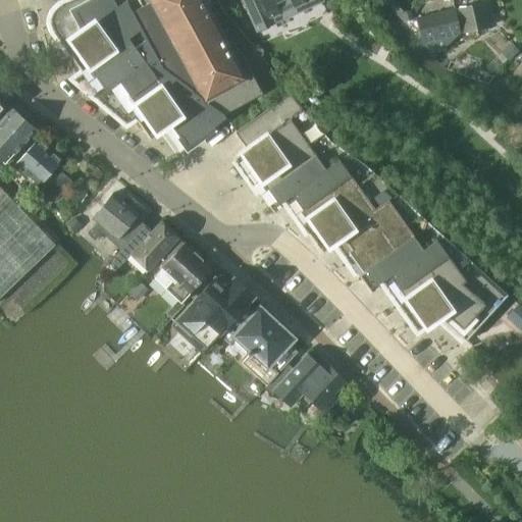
[(86,0),(64,8),(59,13),(56,21),(58,29),(74,52),(70,55),(83,71),(89,67),(93,73),(84,80),(126,115),(136,109),(142,116),(138,119),(149,137),(166,124),(183,148),(178,151),(179,152),(215,126),(214,125),(226,117),(223,114),(225,113),(163,68),(125,0),(86,0)]
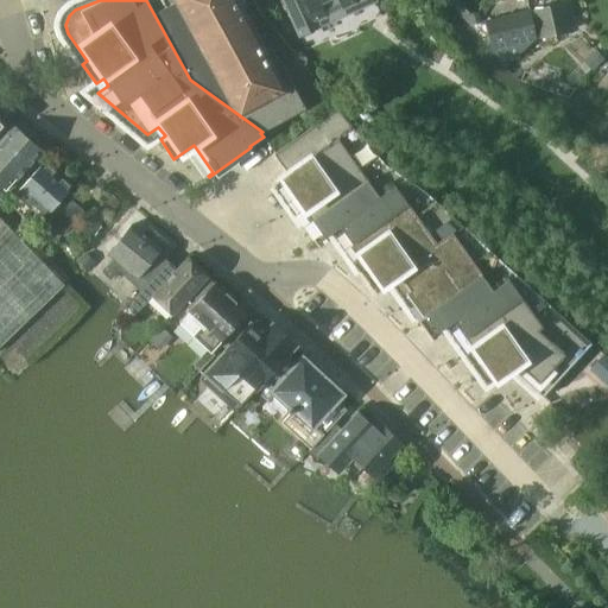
[(146,0),(190,80),(263,132),(306,108),(280,61),(273,65),(242,7),(247,5),(244,0),(146,0)]
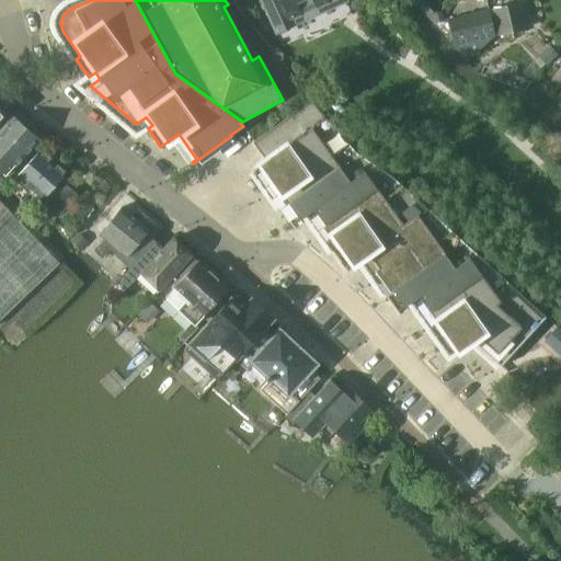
[(261,0),(276,33),(297,24),(294,18),(300,14),(316,8),(328,2),(327,0),(261,0)]
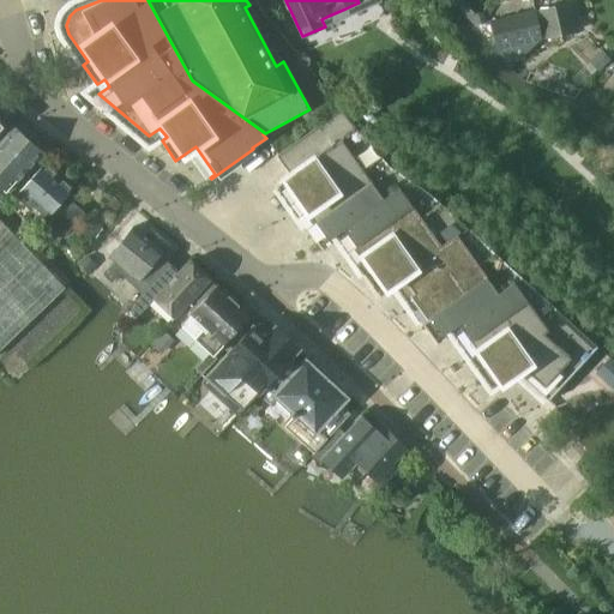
[(547,38),(576,31),(570,2),(540,10),(547,38)]
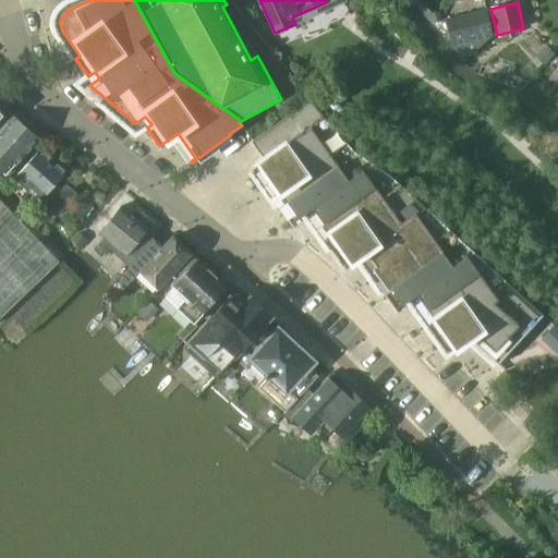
[(486,10),(445,20),(451,46),(464,60),(466,58),(470,55),(478,64),(489,55),(481,47),(492,35),(486,10)]
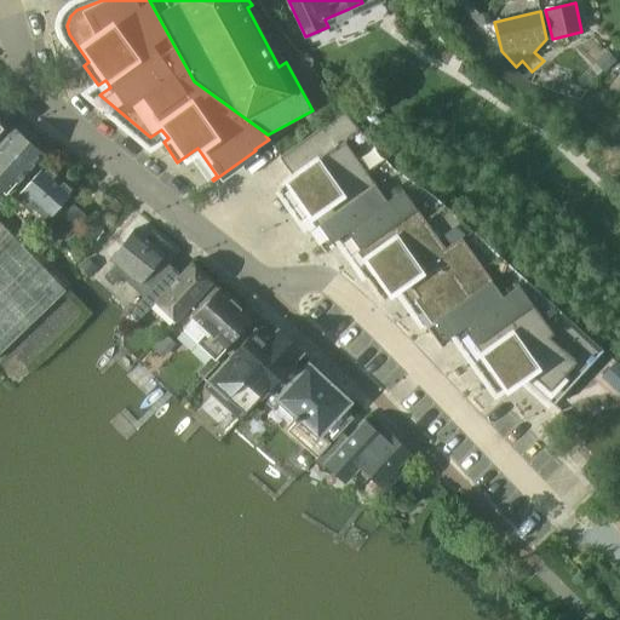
[(0,133),(7,126),(7,125),(10,121),(0,112),(0,133)]
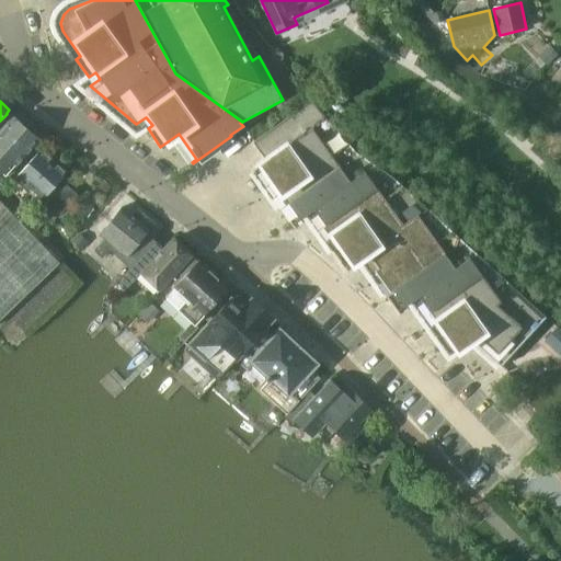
[(259,168),(277,195),(348,144),(311,101),(253,141),(266,161),(253,170),(254,171),(259,168)]
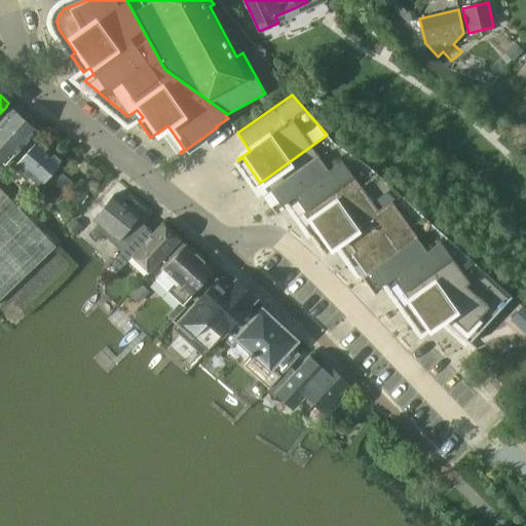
[(6,107),(0,113),(0,159),(4,163),(13,153),(14,155),(38,128),(37,128),(39,127),(31,120),(29,121),(16,110),(15,112),(6,107)]
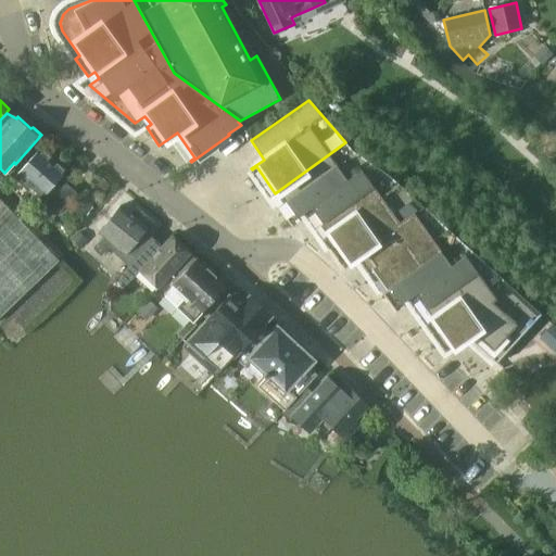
[(325,234),(396,181),(389,175),(353,151),(345,142),(275,193),(281,202),(277,205),(290,224),(308,210),(325,234)]
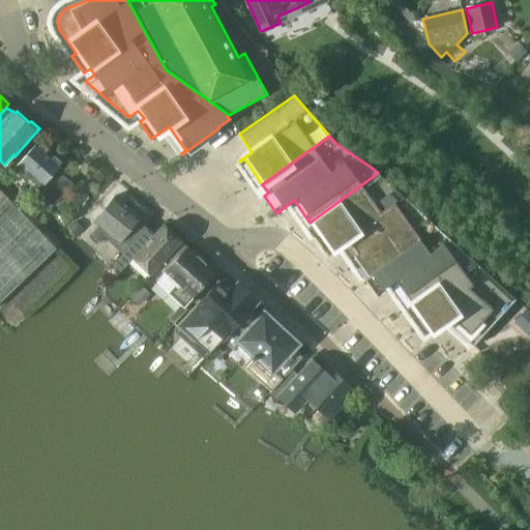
[(57,204),(74,184),(57,169),(62,163),(38,142),(17,167),(40,188),(40,187),(57,204)]
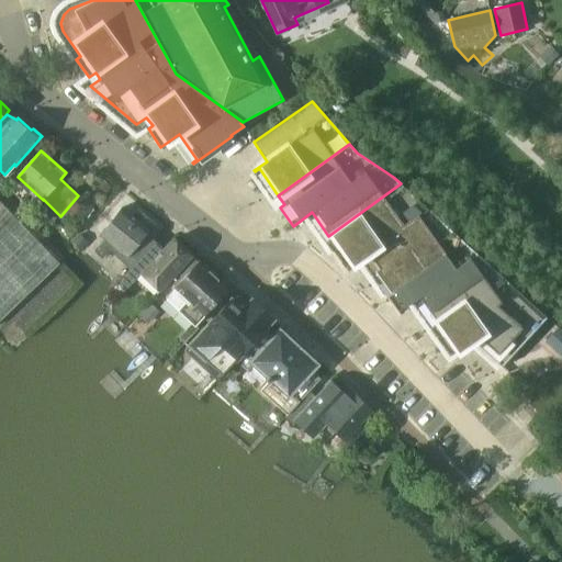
[(383,281),(452,229),(401,183),(328,236),(337,248),(333,251),(346,269),(364,256),(383,281)]
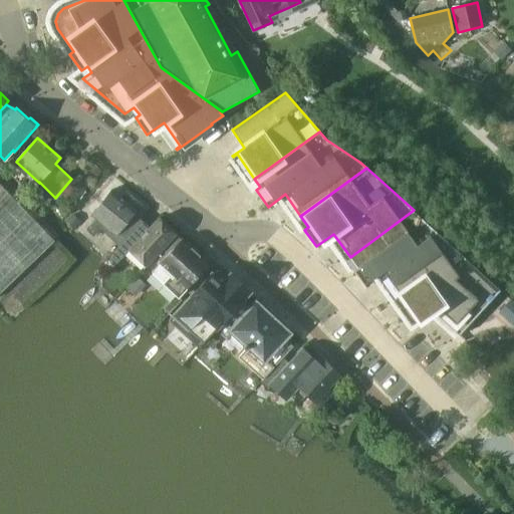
[(0,293),(55,241),(0,183),(0,293)]
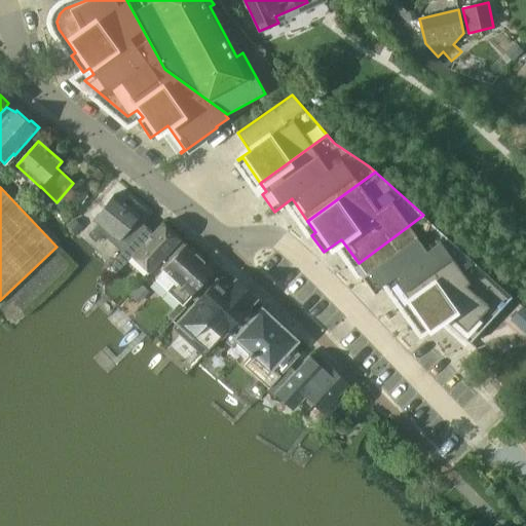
[(99,224),(85,238),(92,246),(103,234),(121,251),(121,252),(143,229),(135,222),(140,215),(114,195),(94,221),(99,224)]
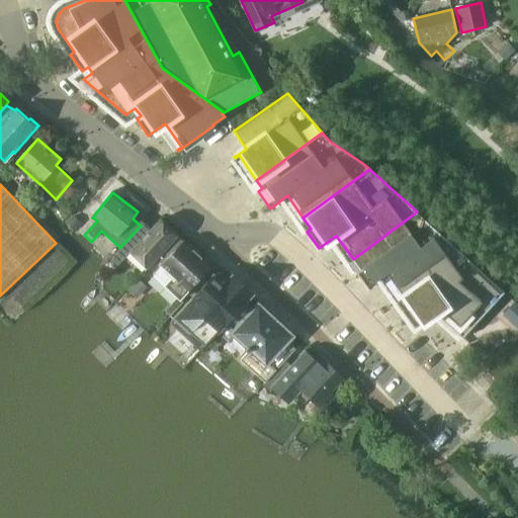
[(400,296),(462,253),(417,211),(353,259),(359,268),(355,271),(367,287),(384,275),(400,296)]
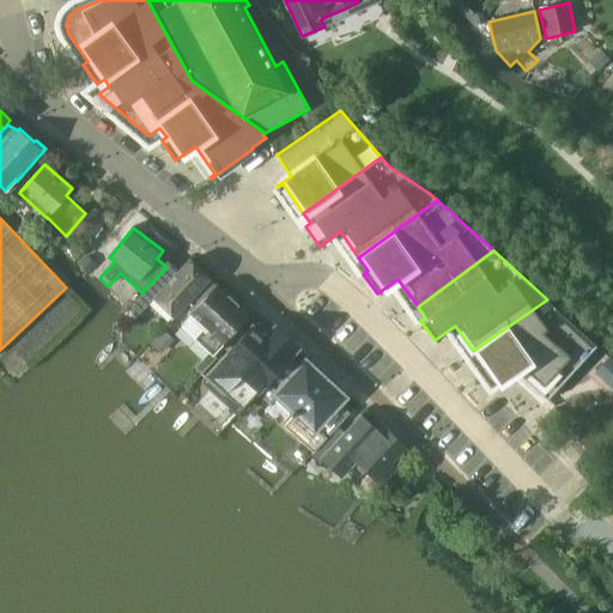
[(141,293),(141,292),(129,305),(139,315),(153,299),(174,319),(184,307),(190,313),(212,289),(206,284),(211,279),(189,259),(175,274),(167,267),(141,293)]
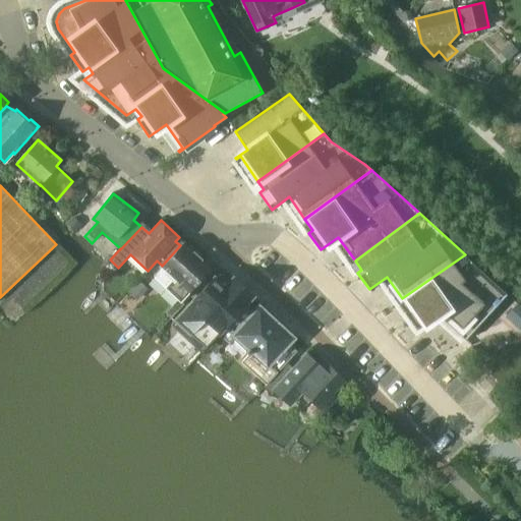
[(147,286),(155,277),(181,302),(190,293),(189,292),(213,268),(184,241),(180,245),(162,266),(157,261),(148,271),(139,279),(147,286)]
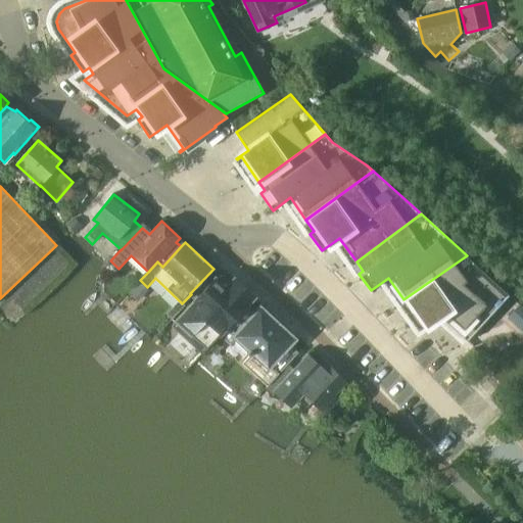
[(403,299),(421,323),(435,312),(439,317),(445,312),(448,315),(447,317),(469,336),(466,340),(467,341),(510,294),(467,255),(403,299)]
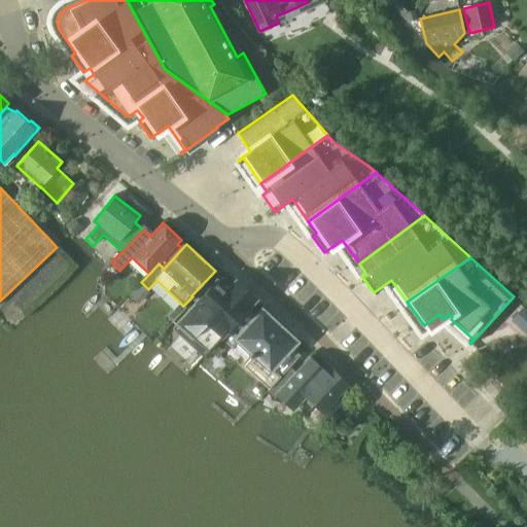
[(204,293),(176,324),(209,353),(221,340),(222,338),(227,332),(239,319),(248,309),(249,307),(256,299),(225,271),(207,290),(209,291),(206,294),(204,293)]
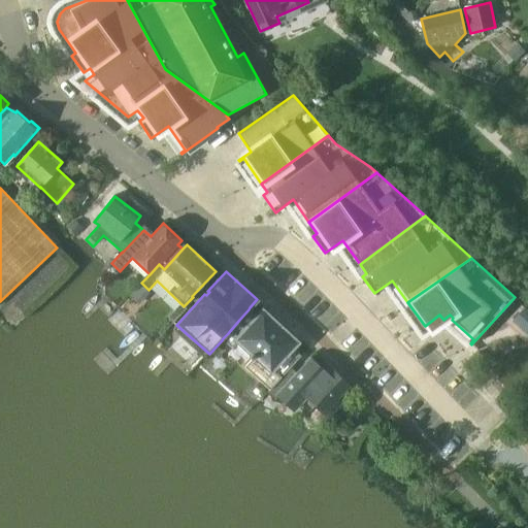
[(223,338),(222,340),(246,362),(249,360),(252,362),(245,368),(269,390),(290,368),(301,357),(292,349),(296,343),(294,341),(297,338),(287,329),(284,332),(275,325),(277,322),(267,311),(264,315),(262,314),(258,319),(249,309),(239,320),(228,333),(223,338)]
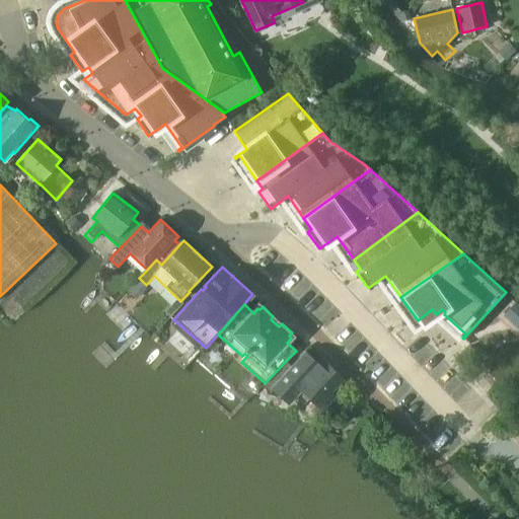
[(518,307),(516,304),(505,316),(518,328),(518,307)]
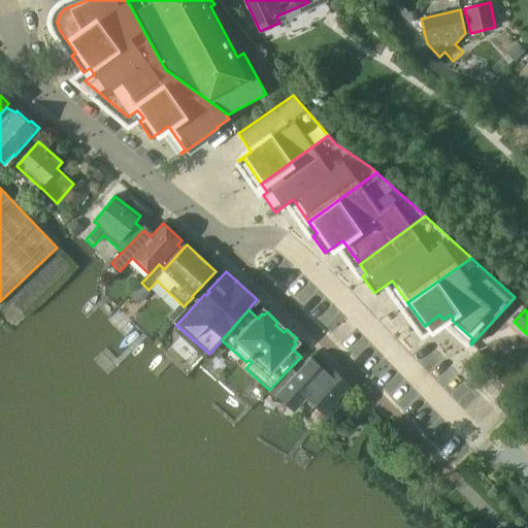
[(269,390),(267,392),(275,399),(277,397),(294,413),(302,404),(309,411),(315,406),(327,419),(342,403),(338,399),(350,386),(350,385),(332,369),(326,376),(319,369),(322,367),(310,358),(295,373),(290,368),(269,390)]
